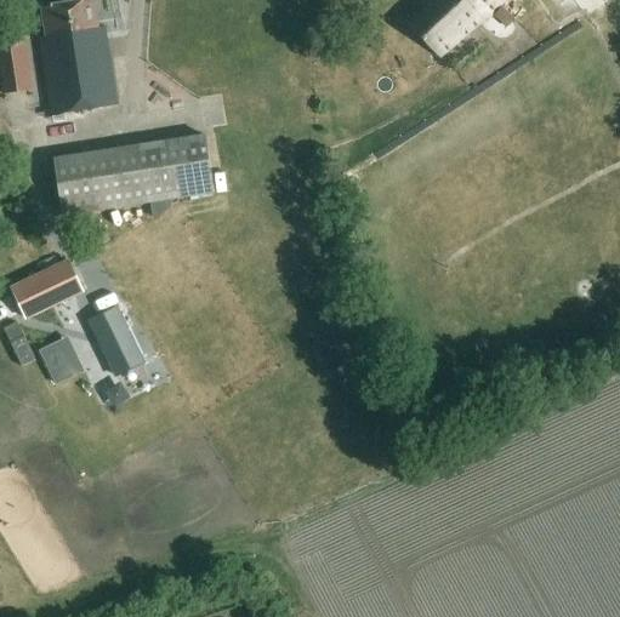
[(39,35),(50,113),(117,103),(104,24),(97,26),(92,0),(75,0),(41,5),(41,9),(40,10),(41,20),(44,20),(46,34),(39,35)]
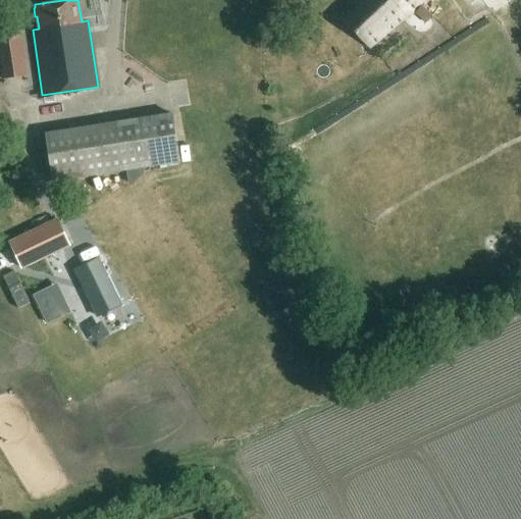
[(362,0),(343,19),(368,46),(405,14),(407,15),(420,0),(362,0)]
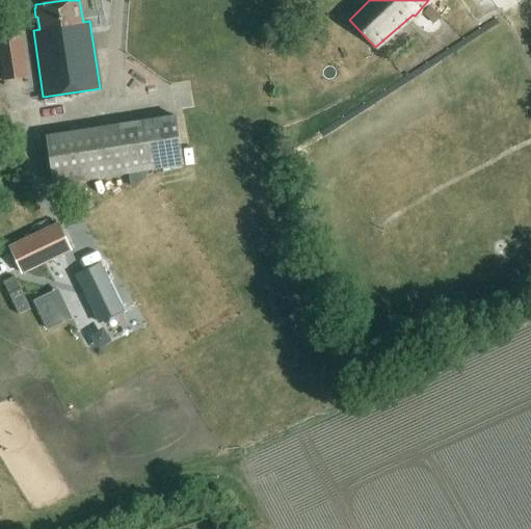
[(422,11),(432,22),(440,15),(428,4),(422,11)]
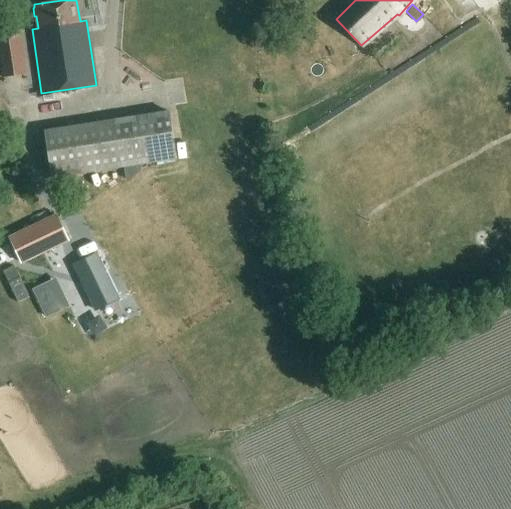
[(0,57),(3,76),(25,73),(18,31),(0,33),(0,57)]
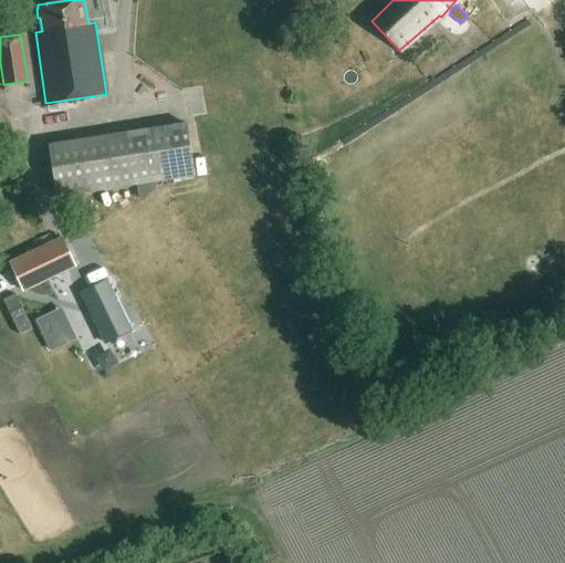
[(48,144),(55,195),(195,173),(186,122),(48,144)]
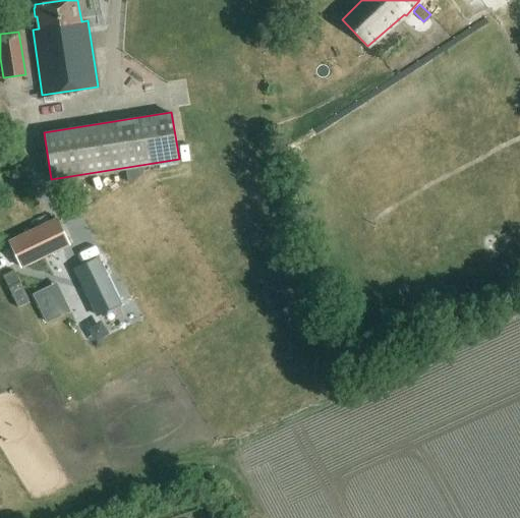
[(8,239),(21,266),(69,243),(56,217),(8,239)]
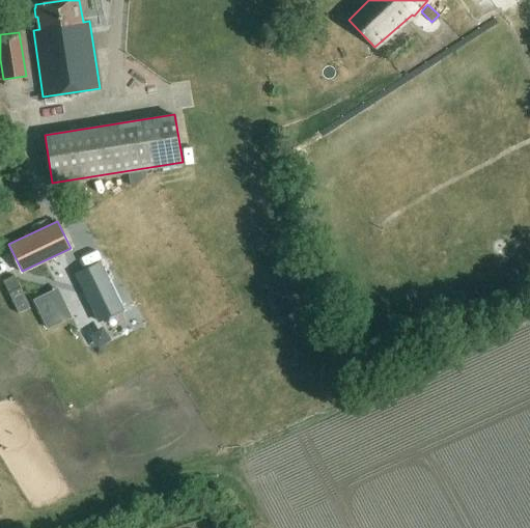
[(100,261),(75,273),(98,321),(122,309),(100,261)]
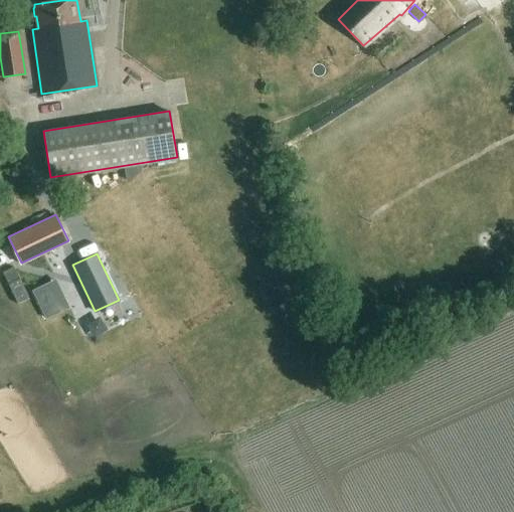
[(1,272),(17,302),(28,296),(13,266),(1,272)]
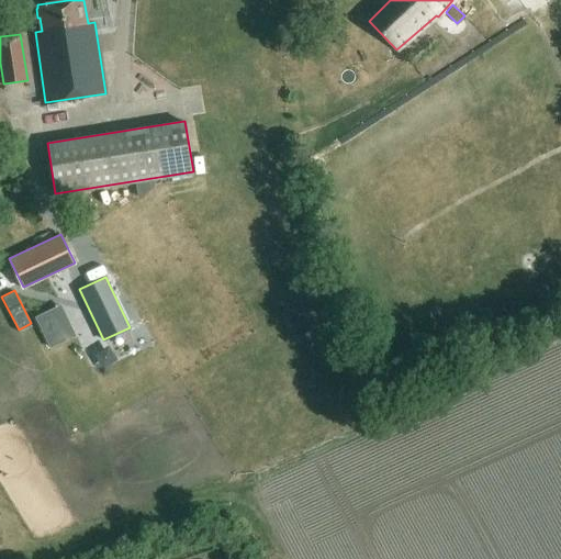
[(49,347),(71,336),(57,305),(34,315),(49,347)]
